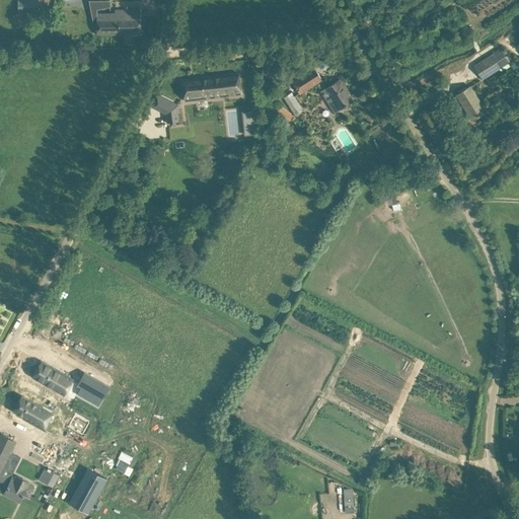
[(38,0),(17,0),(18,14),(39,14),(38,0)]
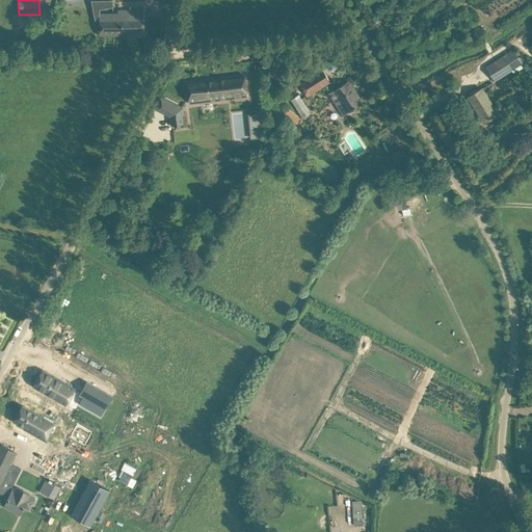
[(99,32),(100,35),(126,34),(126,28),(123,28),(123,18),(129,18),(129,10),(117,10),(117,14),(95,15),(98,32),(99,32)]
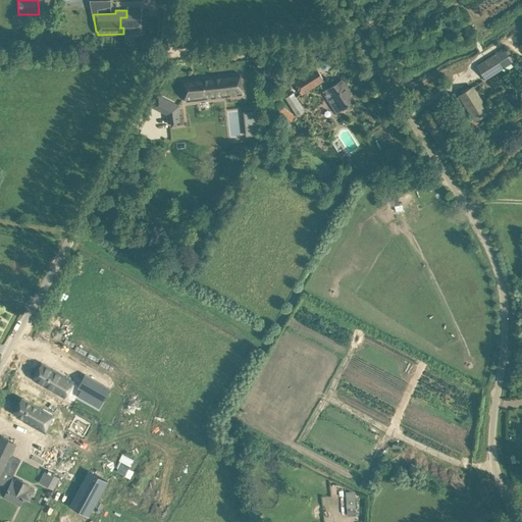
[(141,10),(126,10),(126,17),(120,17),(120,28),(123,28),(123,34),(131,34),(141,34),(141,10)]
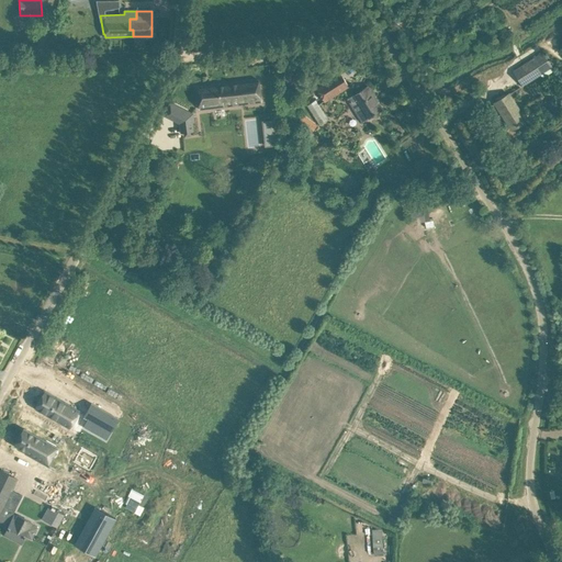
[(523,86),(551,67),(542,53),(514,71),(523,86)]
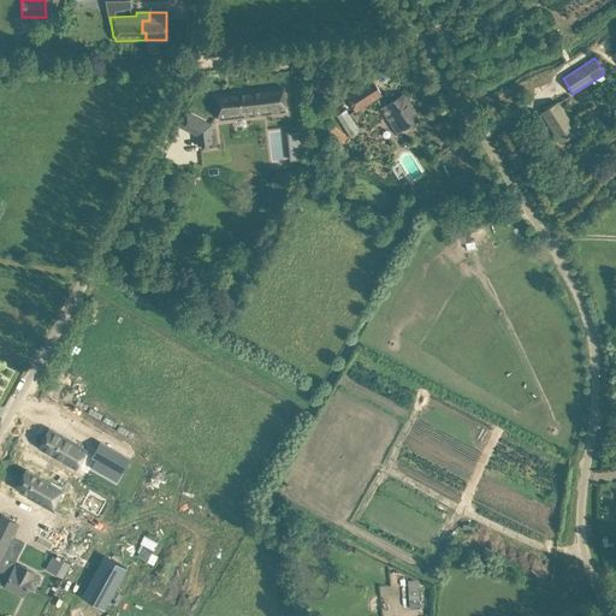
[(355,110),(383,93),(373,80),(347,96),(355,110)]
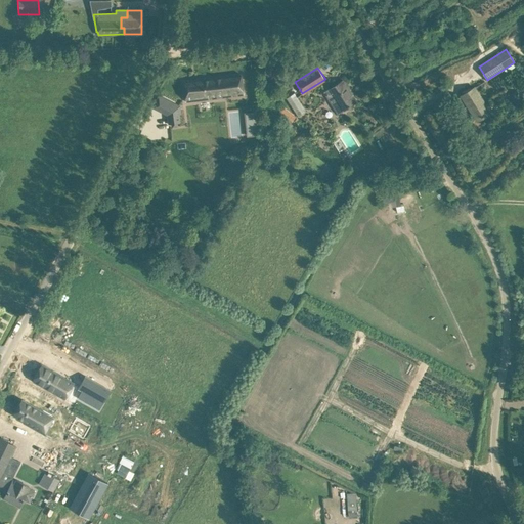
[(185,102),(195,100),(244,95),(241,74),(183,81),(185,102)]
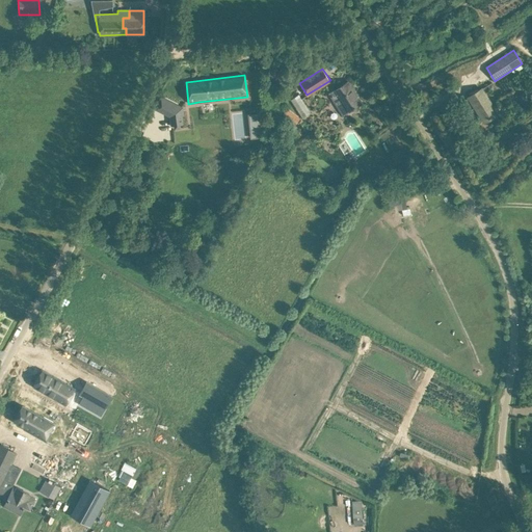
[(343,115),(351,109),(361,104),(351,90),(353,89),(348,81),(329,94),(343,115)]
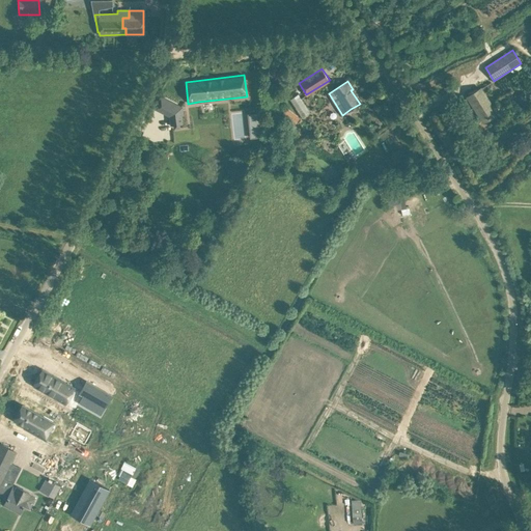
[(483,122),(492,116),(497,114),(480,88),(467,98),(483,122)]
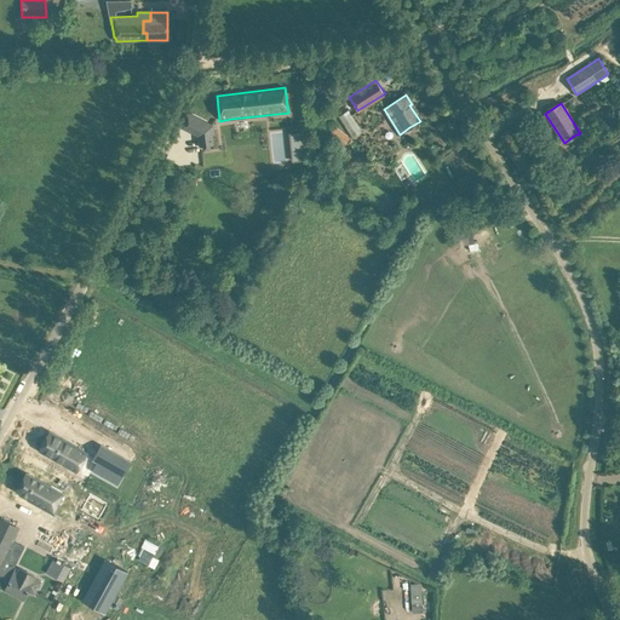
[(348,110),(338,116),(352,137),(362,131),(348,110)]
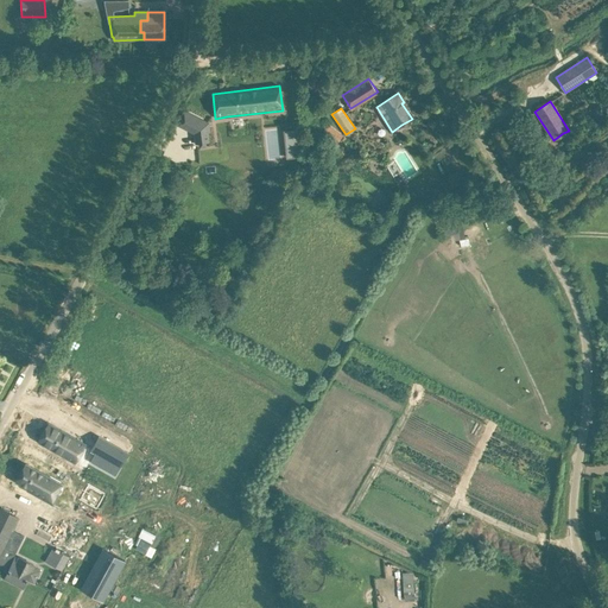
[(184,111),(177,125),(194,133),(195,144),(208,143),(207,133),(209,132),(208,124),(191,115),(185,112),(184,111)]
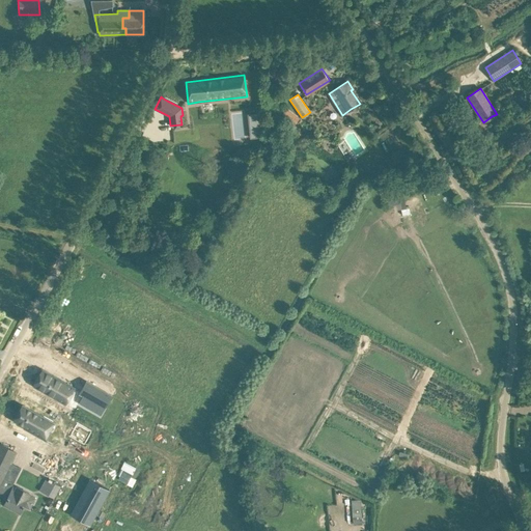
[(257,113),(248,114),(250,137),(259,136),(257,113)]
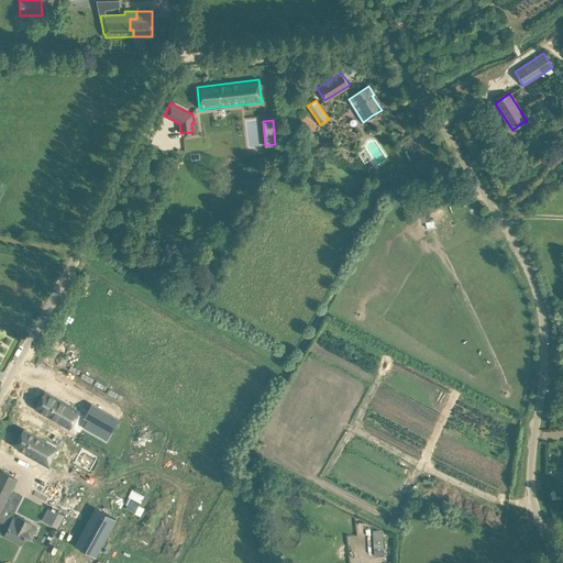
[(45,392),(35,409),(69,429),(79,411),(45,392)]
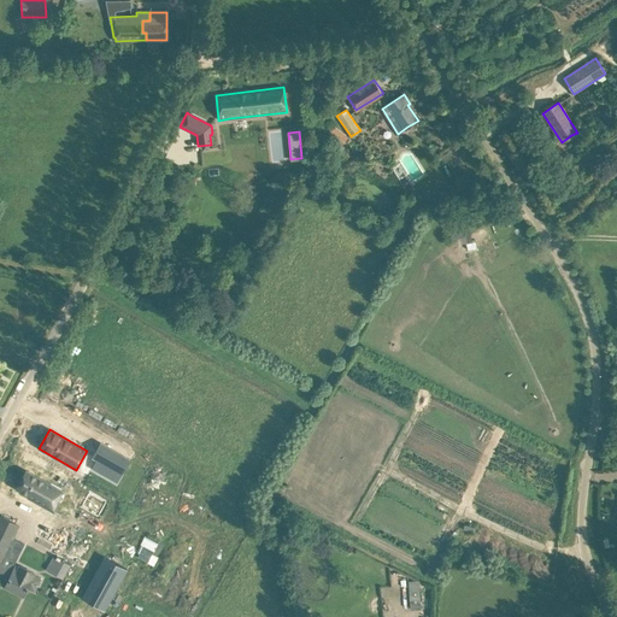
[(98,444),(89,458),(119,475),(128,460),(98,444)]
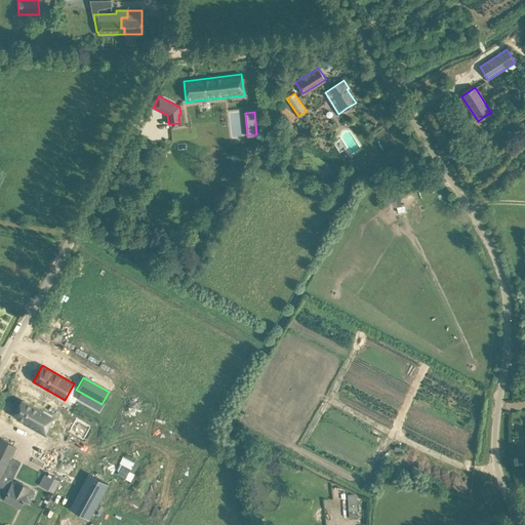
[(23,400),(13,415),(24,421),(24,422),(39,432),(43,423),(49,427),(53,418),(23,400)]
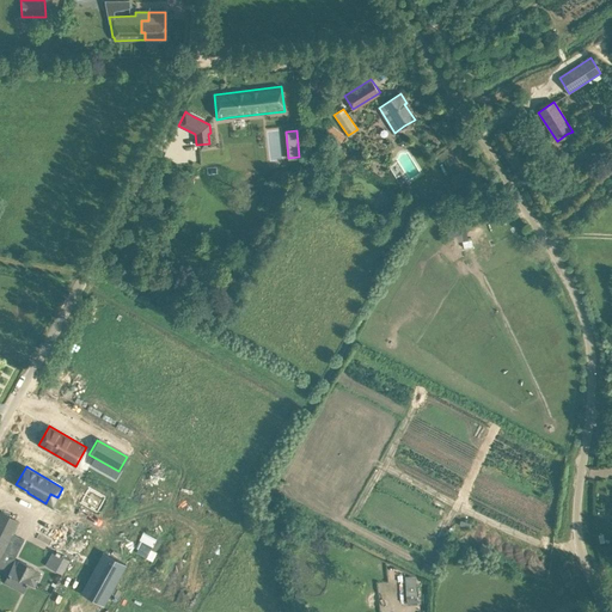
[(73,481),(65,496),(95,513),(103,499),(73,481)]
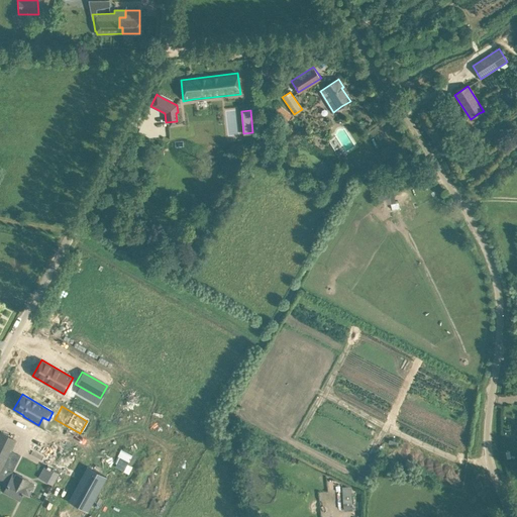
[(34,485),(27,482),(28,480),(16,475),(16,476),(12,474),(12,475),(9,473),(11,470),(3,466),(15,440),(9,437),(0,432),(0,482),(7,486),(4,491),(20,499),(23,493),(28,496),(33,487),(34,485)]
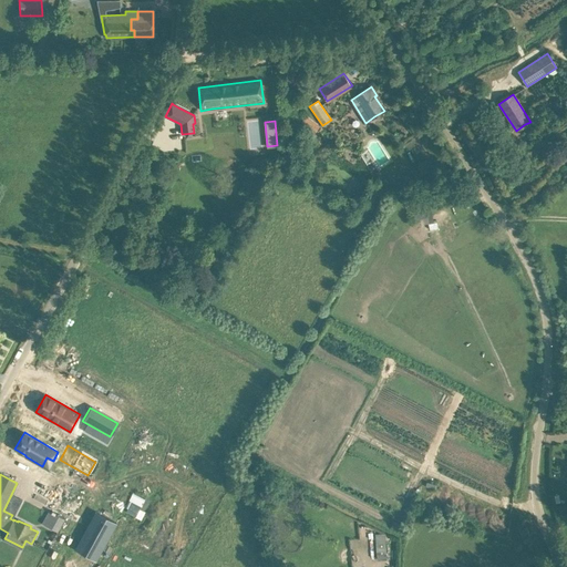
[(64,545),(83,556),(105,517),(85,506),(64,545)]
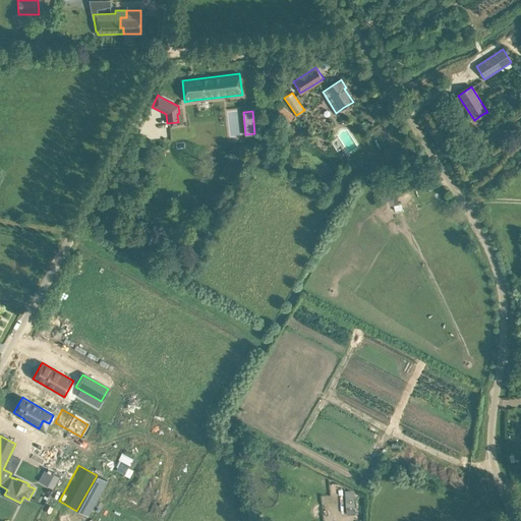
[(45,469),(39,480),(53,487),(58,477),(45,469)]
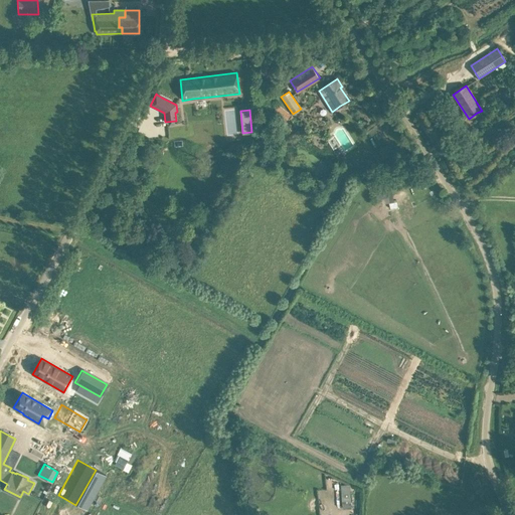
[(479,479),(471,482),(474,489),(481,486),(479,479)]
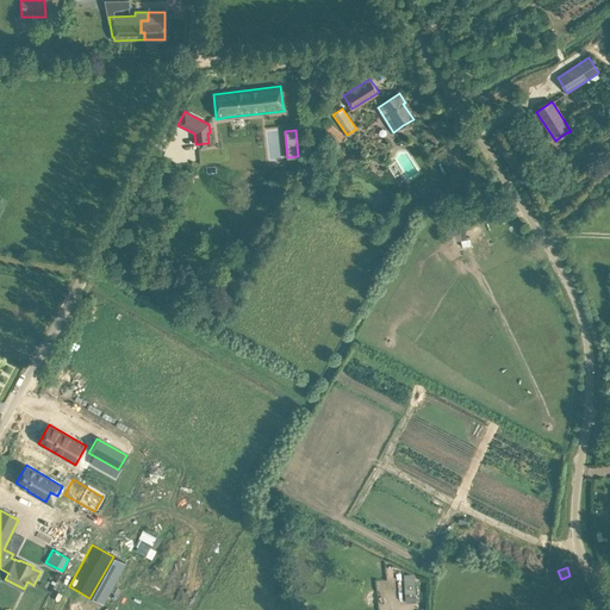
[(418,599),(417,572),(406,573),(408,599),(418,599)]
